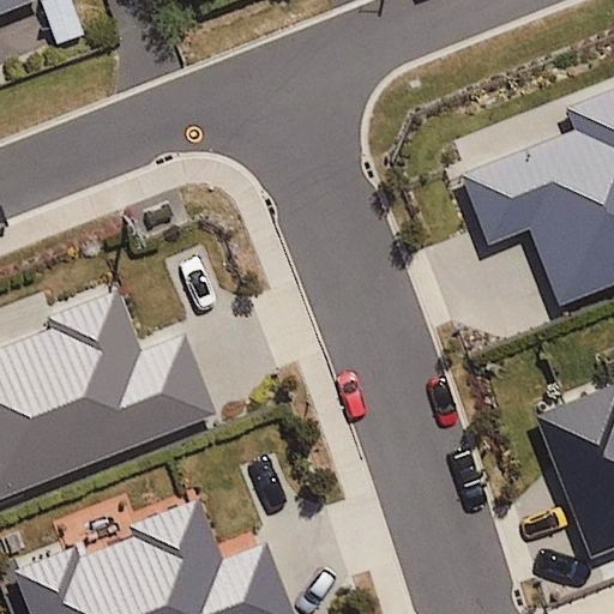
[(36,0),(55,43),(83,32),(68,0),(36,0)]
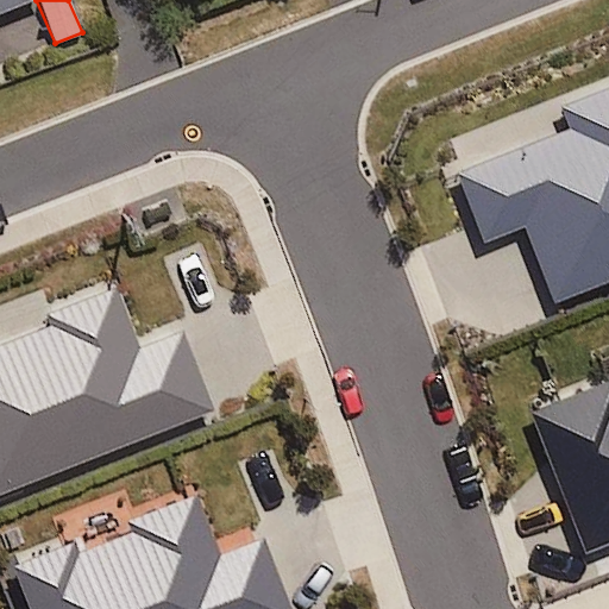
[(608,83),(559,104),(567,127),(459,169),(487,238),(527,223),(557,299),(608,277),(608,83)]
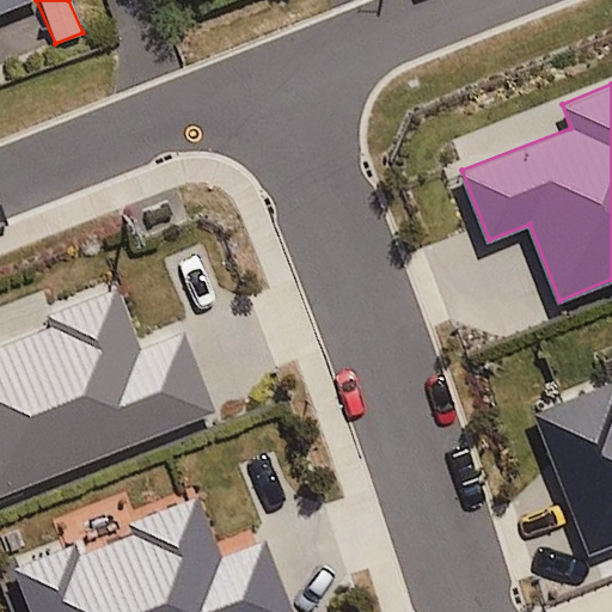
[(0,500),(224,412),(189,325),(141,343),(120,288),(49,316),(53,326),(0,346),(0,500)]
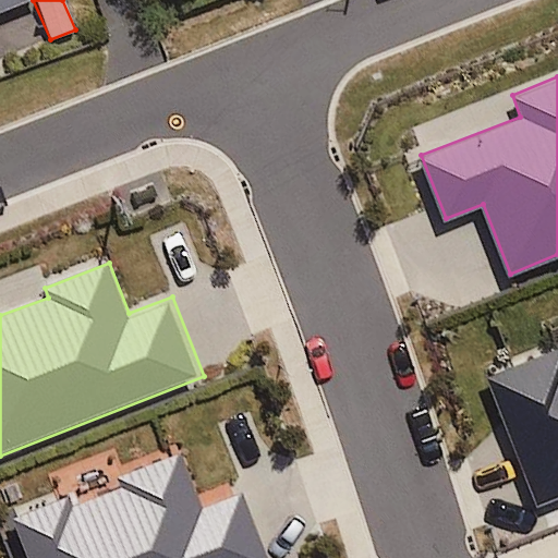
[(557,499),(557,347),(484,376),(534,509),(557,499)]
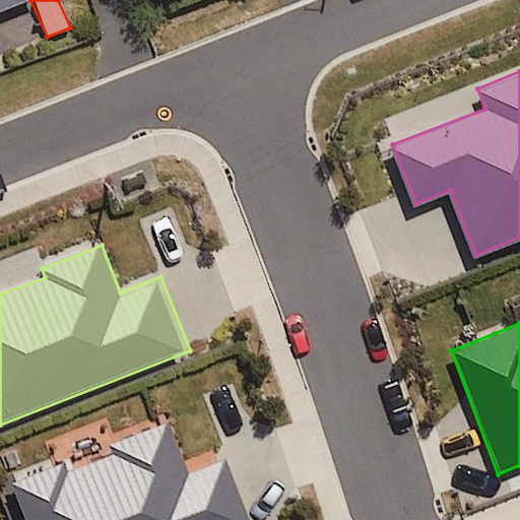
[(64,461),(11,482),(25,519),(250,519),(226,458),(191,471),(171,419),(110,443),(114,452),(68,470),(64,461)]
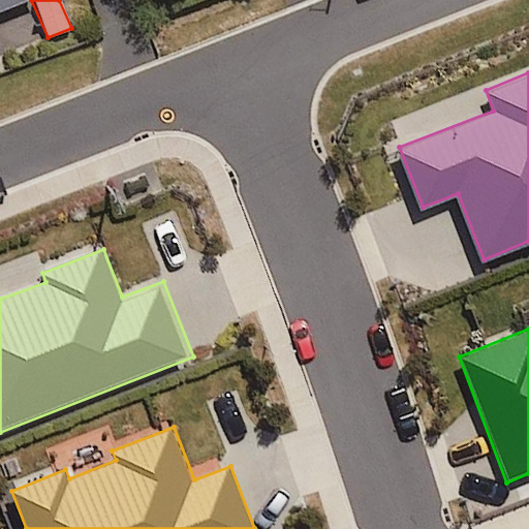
All buildings are outlined.
